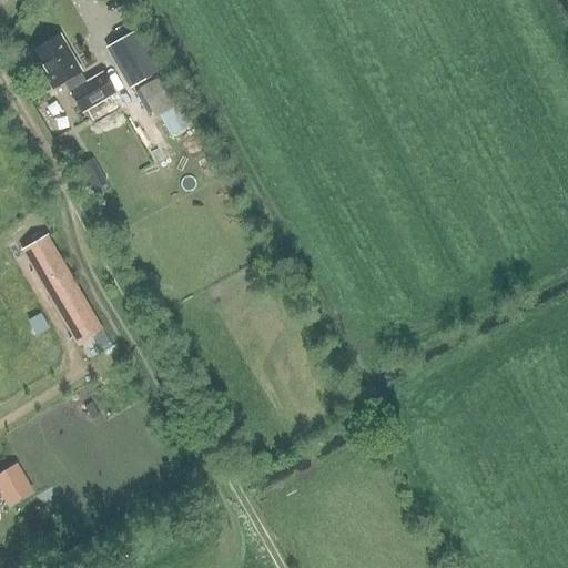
[(139,31),(110,49),(133,88),(162,70),(139,31)]
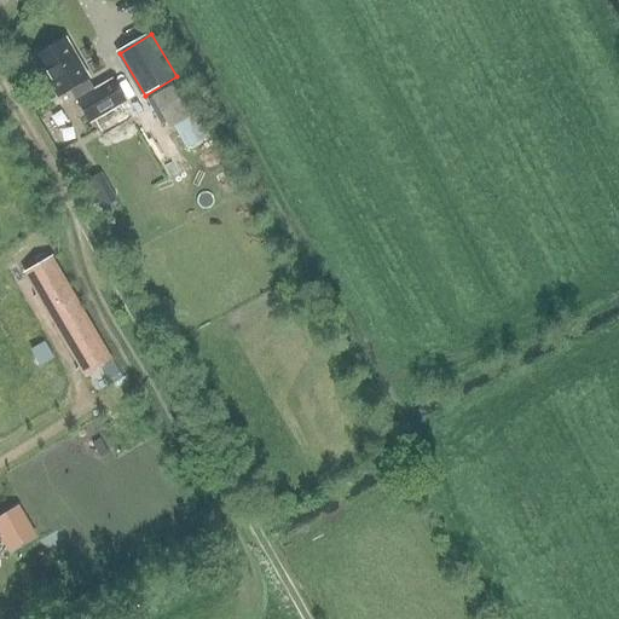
[(57,99),(70,91),(90,125),(125,103),(110,79),(92,90),(87,82),(91,80),(64,36),(32,57),(57,99)]
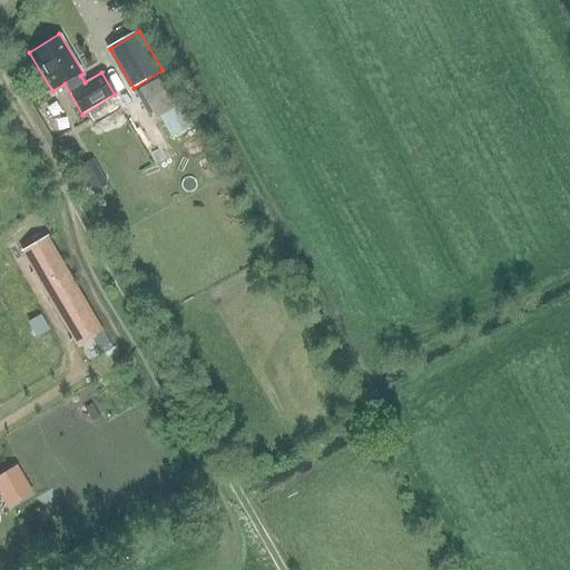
[(180,106),(165,77),(139,90),(155,119),(180,106)]
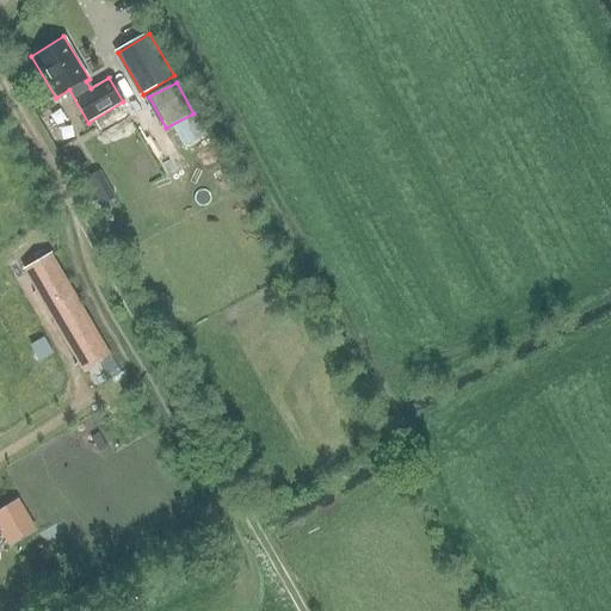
[(109,202),(100,187),(90,193),(86,196),(93,210),(98,208),(109,202)]
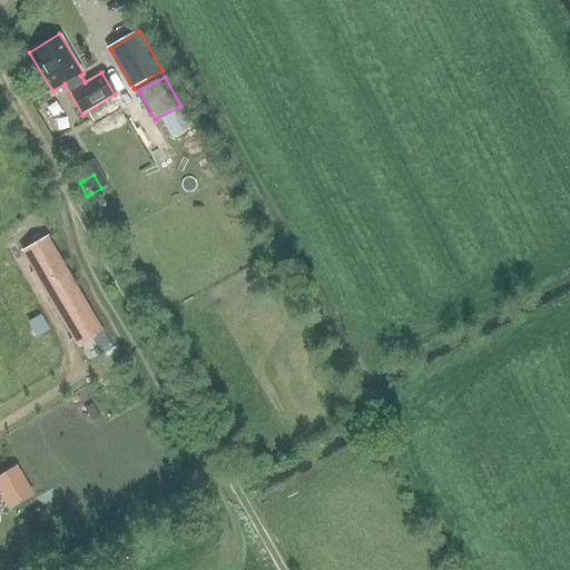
[(21,252),(78,349),(105,333),(47,236),(21,252)]
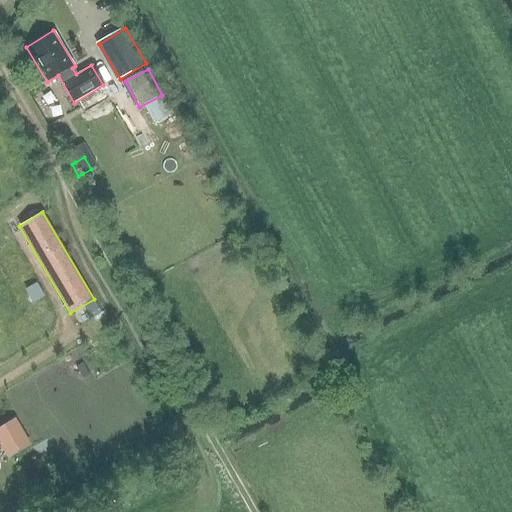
[(0,443),(7,456),(28,444),(14,420),(0,427),(0,443)]
